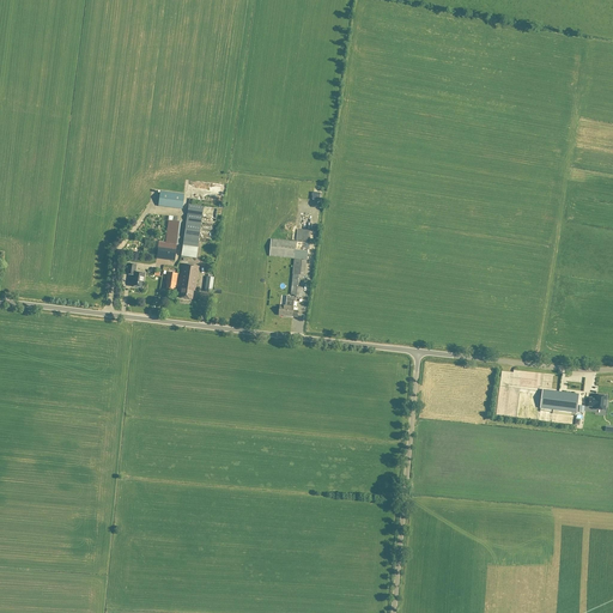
[(181,211),(183,195),(159,192),(158,207),(181,211)]
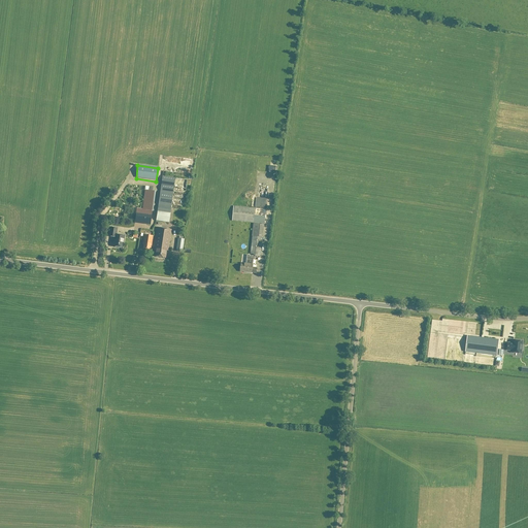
[(183,210),(187,180),(165,177),(165,172),(163,172),(162,177),(156,222),(168,223),(170,208),(183,210)]
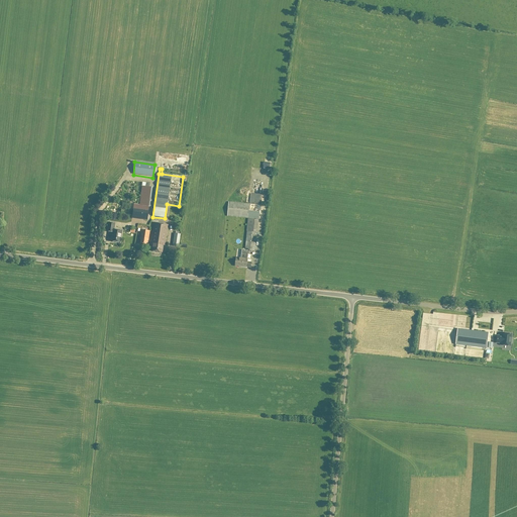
[(139,206),(148,207),(151,188),(149,188),(141,187),(139,206)]
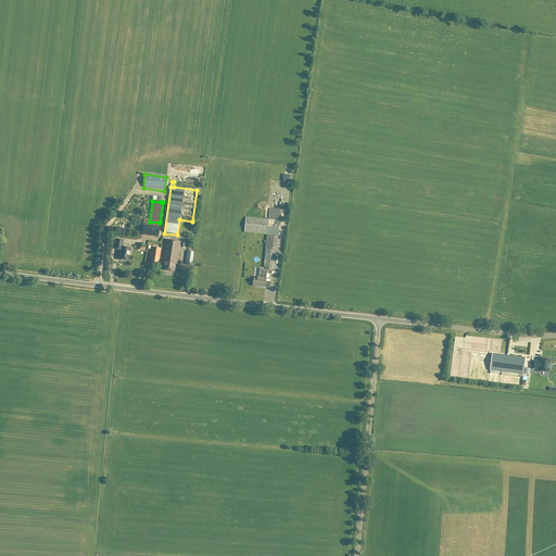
[(277,237),(279,222),(245,218),(244,234),(277,237)]
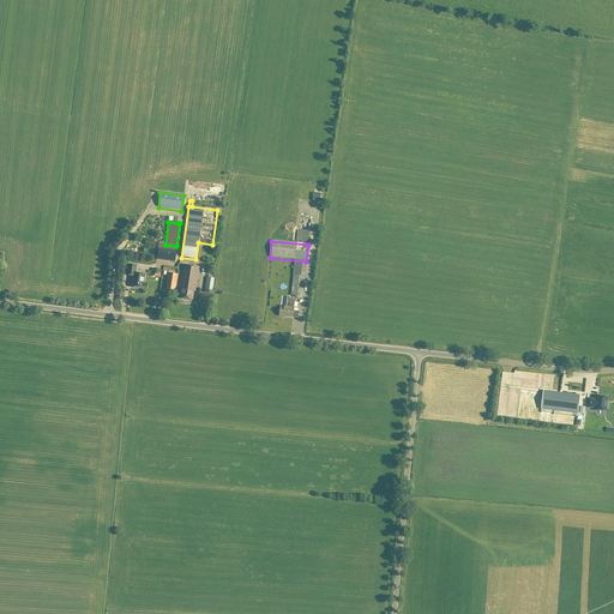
[(174,263),(176,246),(166,245),(158,244),(156,260),(174,263)]
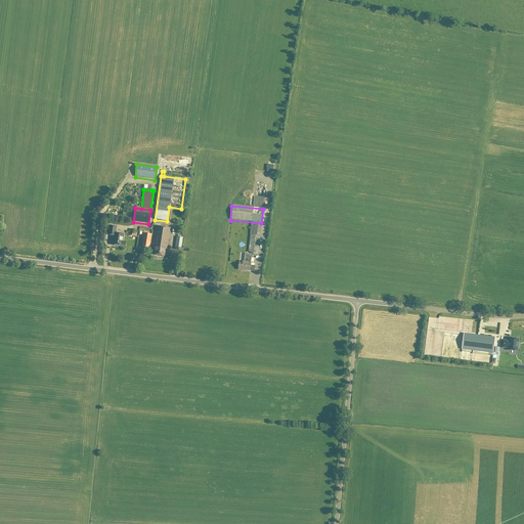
[(238,270),(250,271),(254,272),(255,268),(250,267),(251,264),(252,255),(258,256),(261,224),(251,223),(248,255),(245,254),(244,263),(239,262),(238,270)]
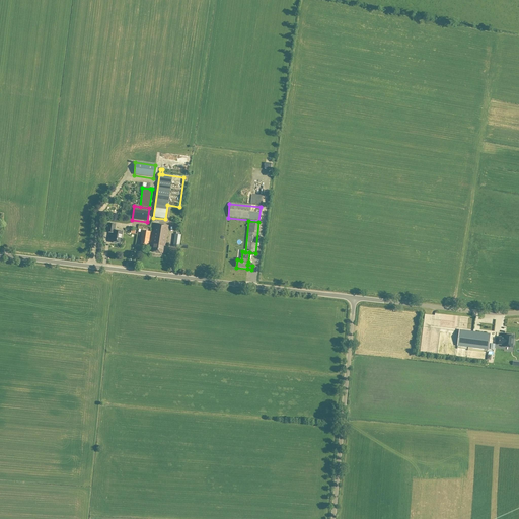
[(120,244),(122,233),(114,231),(115,225),(108,224),(106,233),(112,234),(112,235),(110,243),(120,244)]
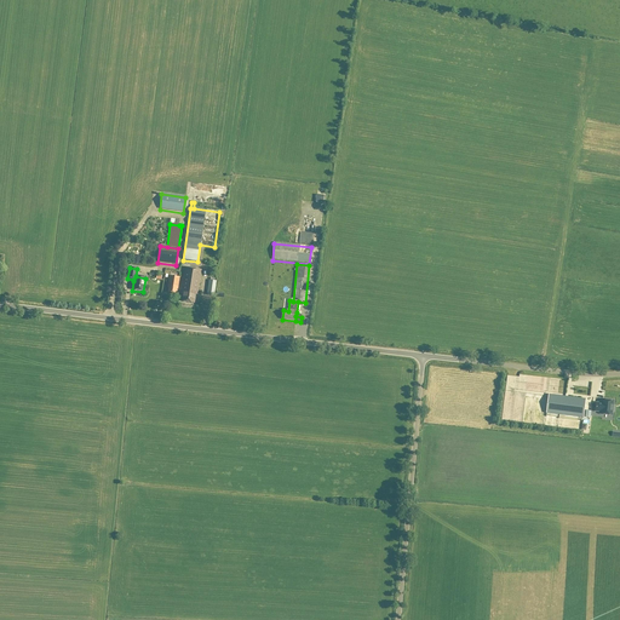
[(196,296),(201,271),(184,269),(179,294),(182,296),(181,302),(194,304),(195,296),(196,296)]
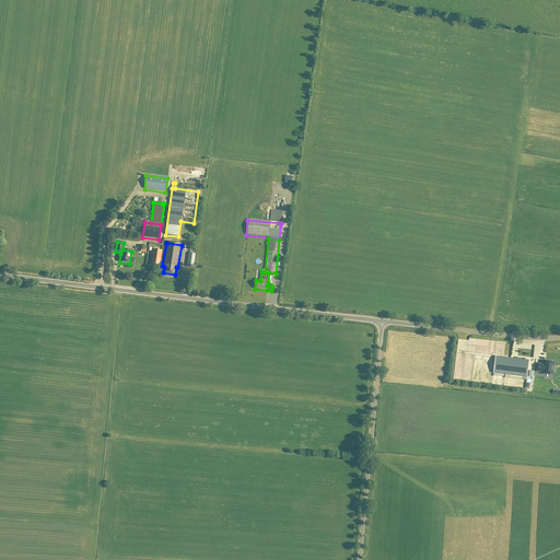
[(160,263),(162,252),(152,251),(151,260),(152,261),(151,265),(159,266),(159,263),(160,263)]
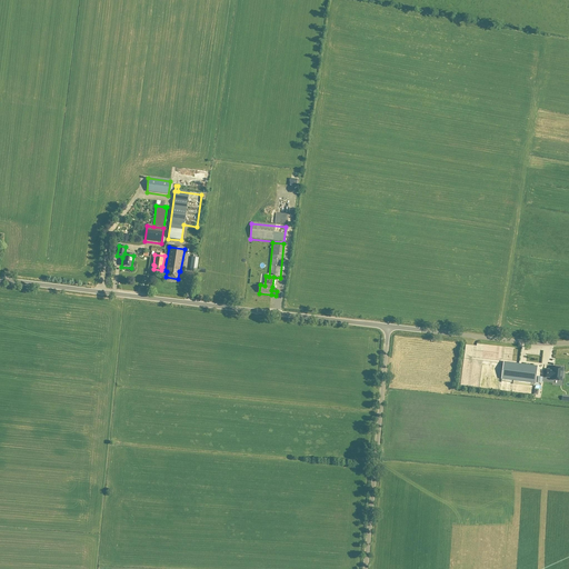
[(500,353),(499,360),(520,362),(520,356),(500,353)]
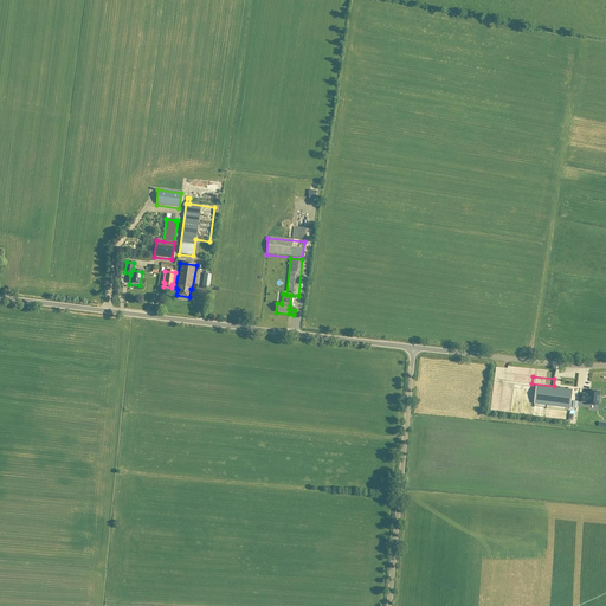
[(585,381),(586,382),(581,382),(581,391),(599,389),(598,381),(585,381)]
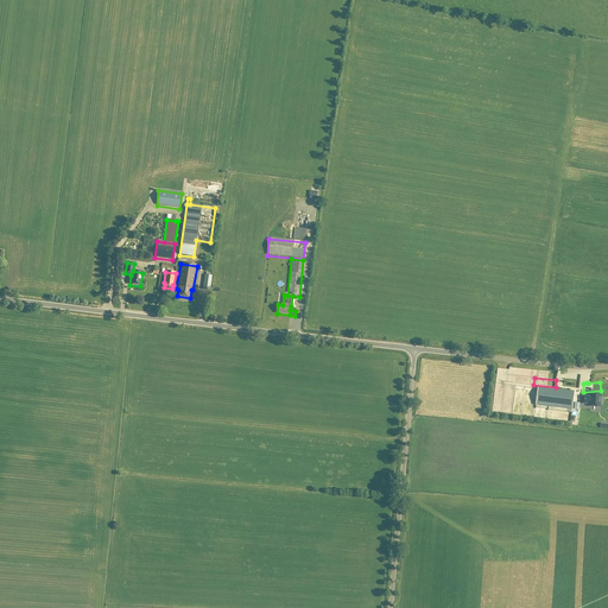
[(574,392),(538,387),(536,406),(571,410),(574,392)]
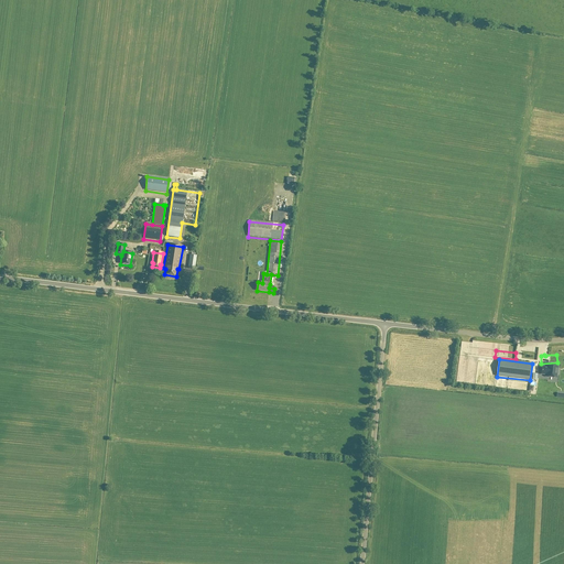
[(542,367),(541,375),(548,376),(548,378),(556,379),(556,375),(557,375),(559,370),(557,370),(557,366),(549,365),(549,368),(542,367)]
